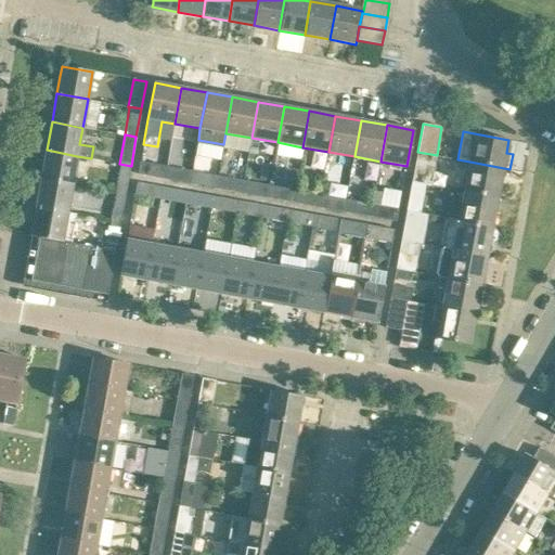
[(77,156),(47,150),(41,178),(73,184),(77,156)]
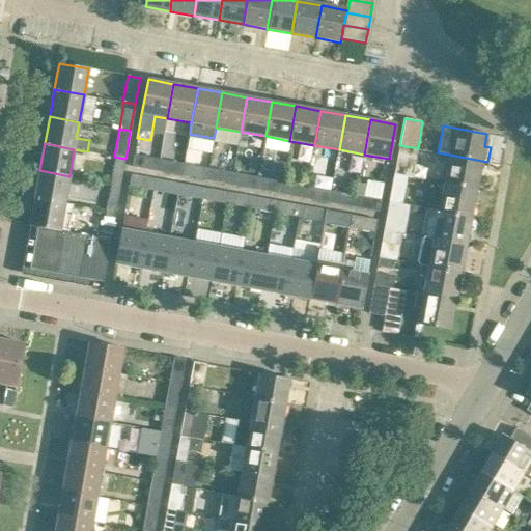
[(394,172),(409,175),(413,176),(418,148),(399,145),(394,172)]
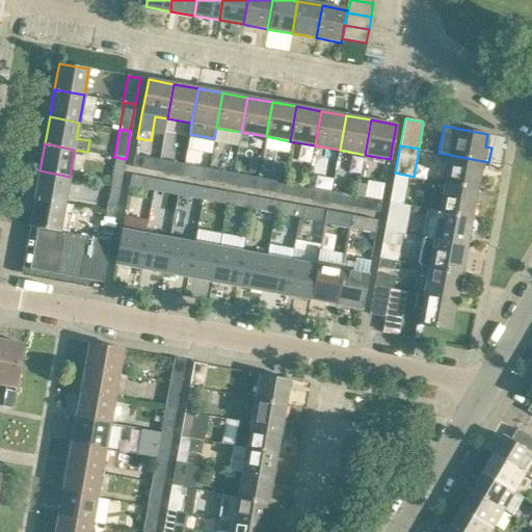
[(157,170),(159,158),(135,154),(133,166),(157,170)]
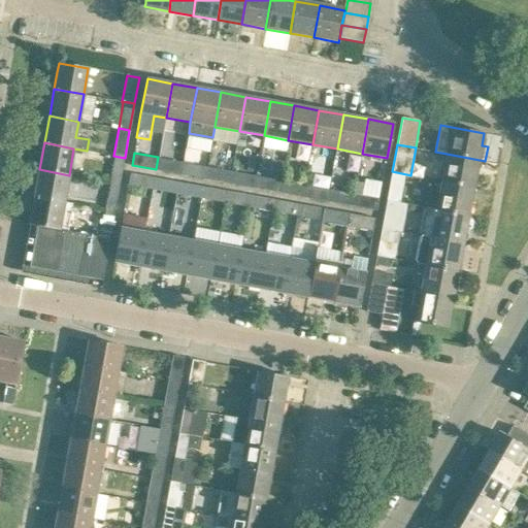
[(447,154),(441,182),(473,188),(479,161),(485,162),(485,161),(447,154)]
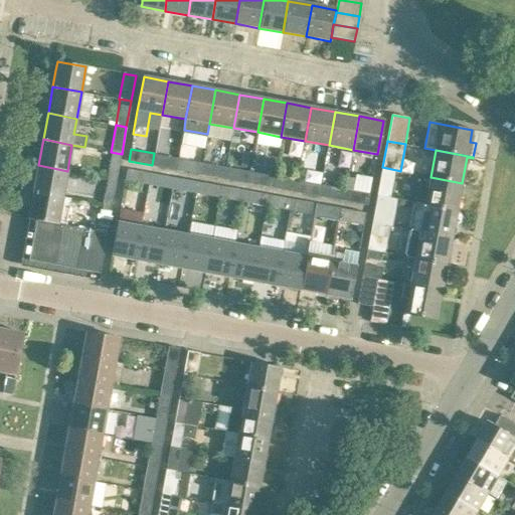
[(122,154),(111,152),(106,178),(117,180),(122,154)]
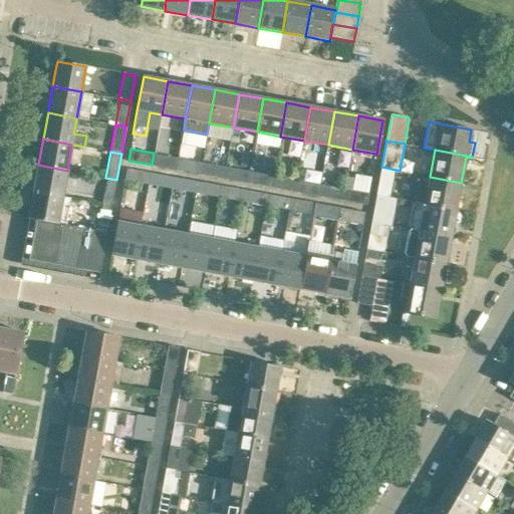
[(154,153),(152,165),(176,169),(178,158),(154,153)]
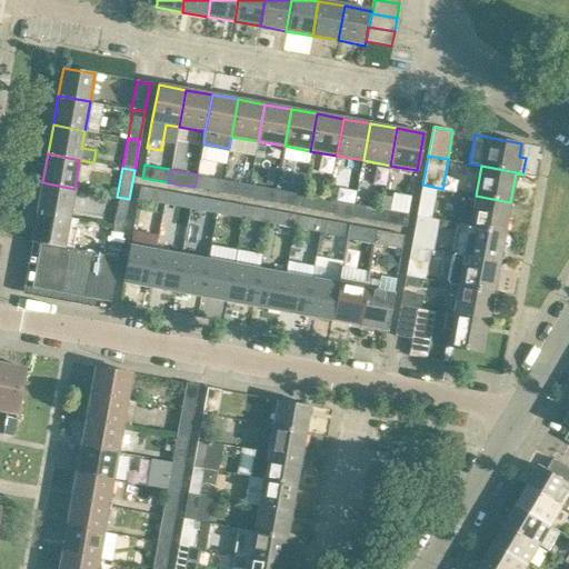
[(197,175),(195,187),(221,192),(223,179),(197,175)]
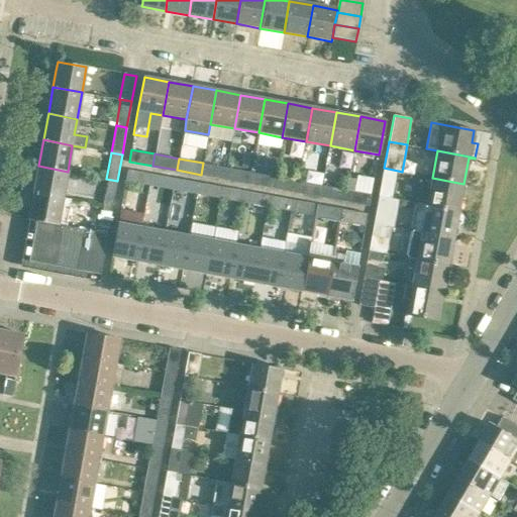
[(203,163),(201,175),(225,179),(227,167),(203,163)]
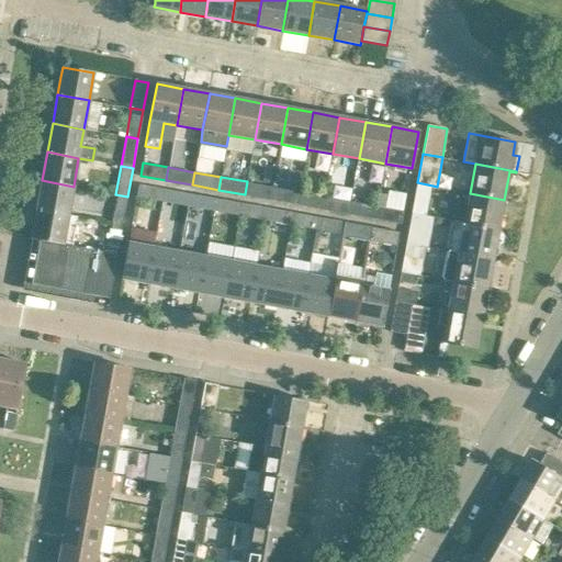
[(74,187),(42,180),(36,210),(68,215),(70,202),(79,204),(82,188),(74,187)]
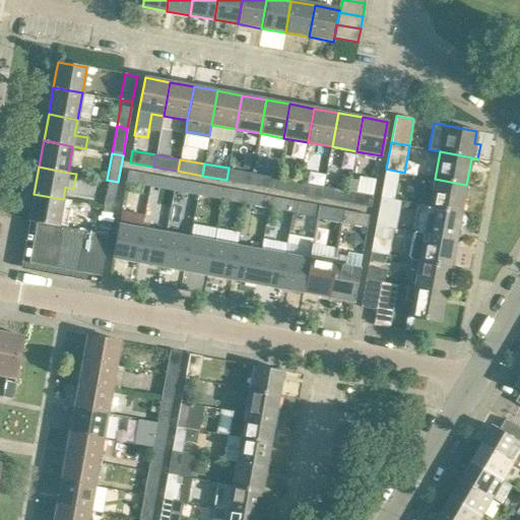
[(229,168),(226,180),(250,184),(252,173),(229,168)]
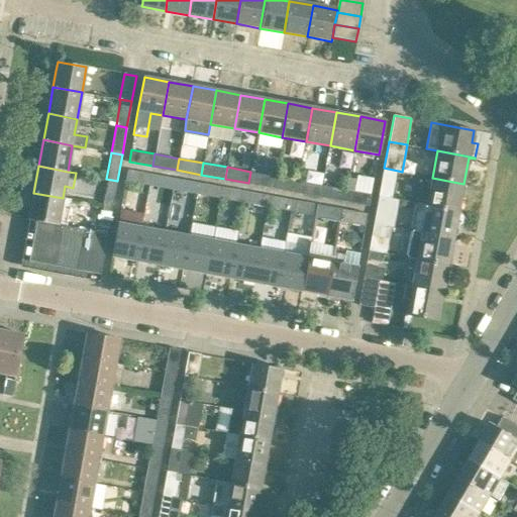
[(393,198),(398,171),(384,168),(379,195),(393,198)]
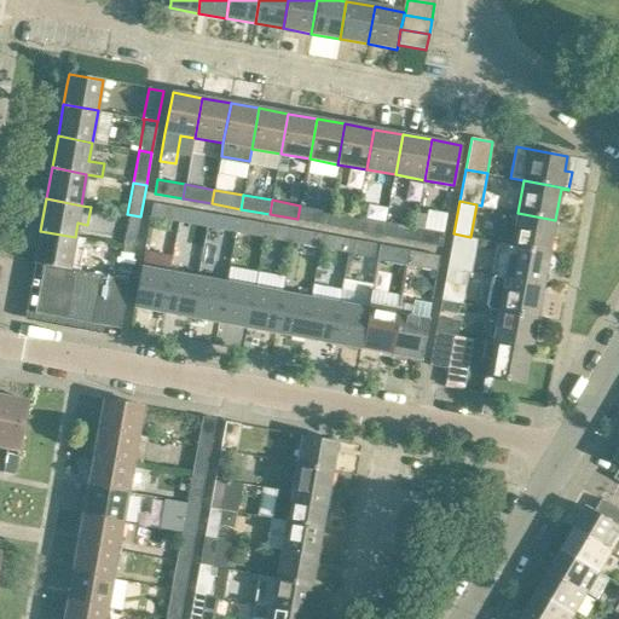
[(150,217),(179,223),(181,208),(152,203),(150,217)]
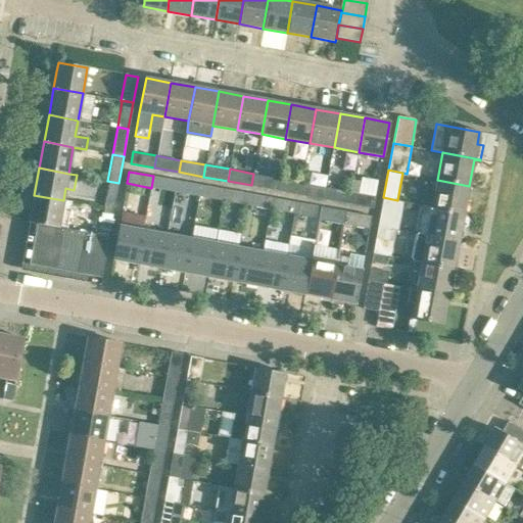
[(253,174),(251,185),(276,190),(278,178),(253,174)]
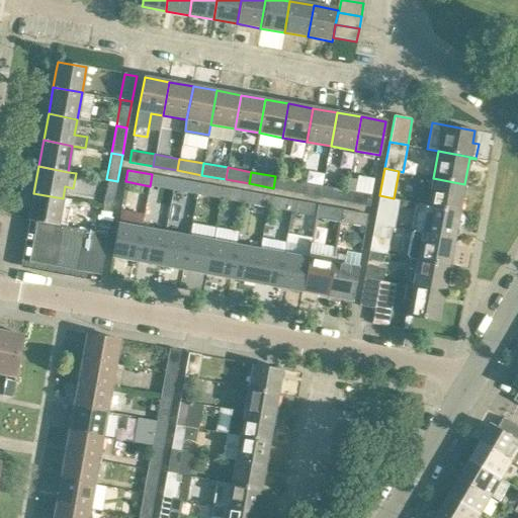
[(176,178),(152,174),(150,186),(174,190),(176,178)]
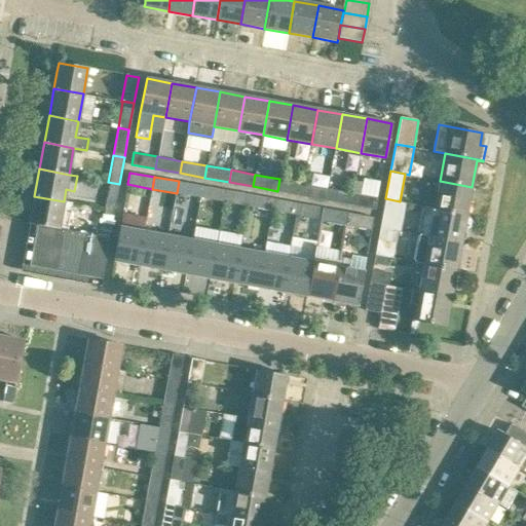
[(279,179),(277,191),(302,195),(304,183),(279,179)]
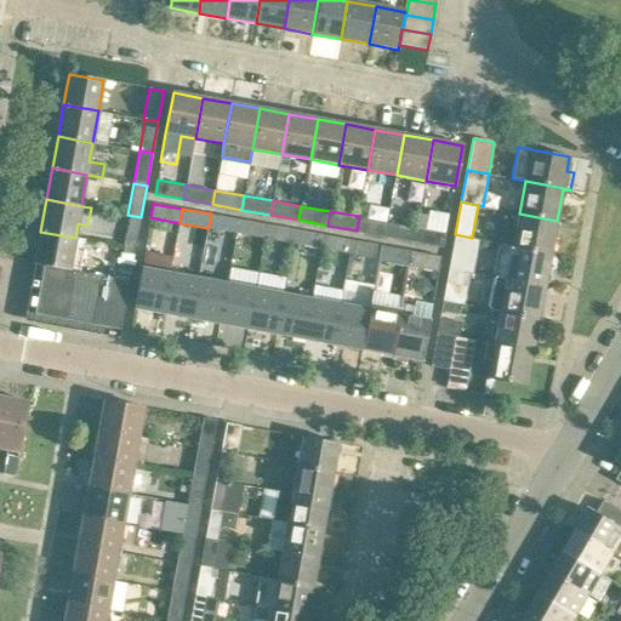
[(209,228),(237,233),(240,220),(211,214),(209,228)]
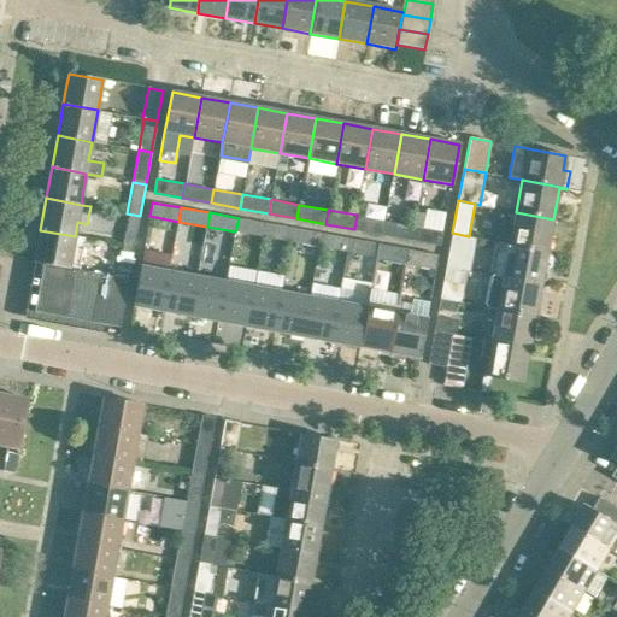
[(516,212),(510,244),(547,251),(553,219),(516,212)]
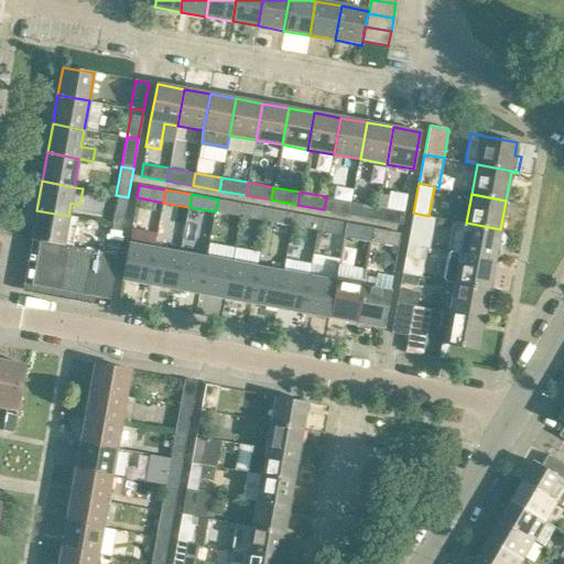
[(128,197),(116,195),(111,224),(122,226),(128,197)]
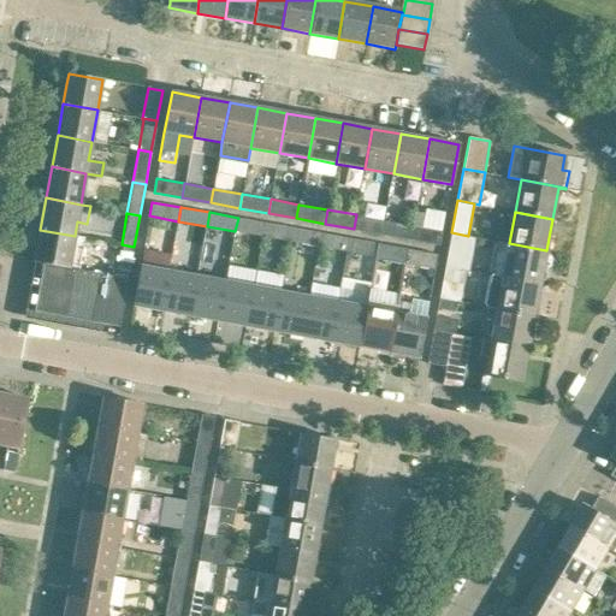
[(356,214),(354,229),(383,234),(385,220),(356,214)]
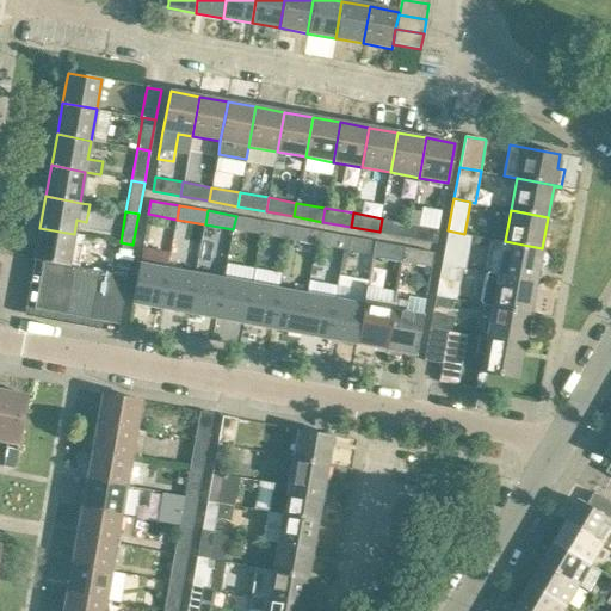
[(261,235),(264,221),(236,216),(233,229),(261,235)]
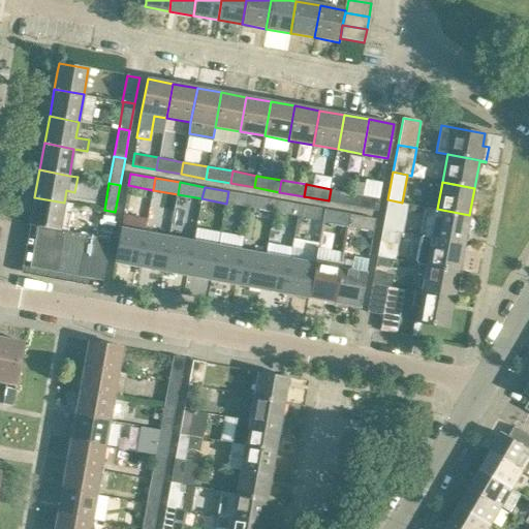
[(331,189),(329,200),(353,206),(355,193),(331,189)]
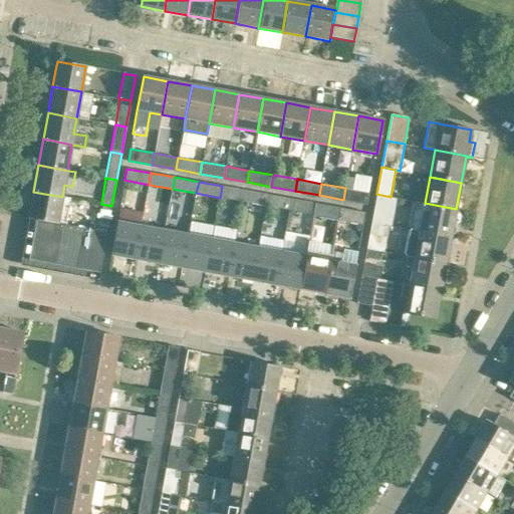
[(220,198),(244,202),(246,190),(222,186),(220,198)]
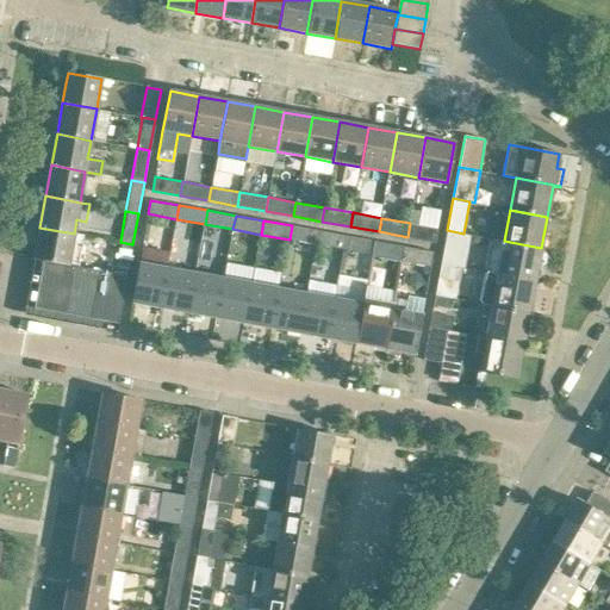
[(439,228),(410,223),(408,237),(436,242),(439,228)]
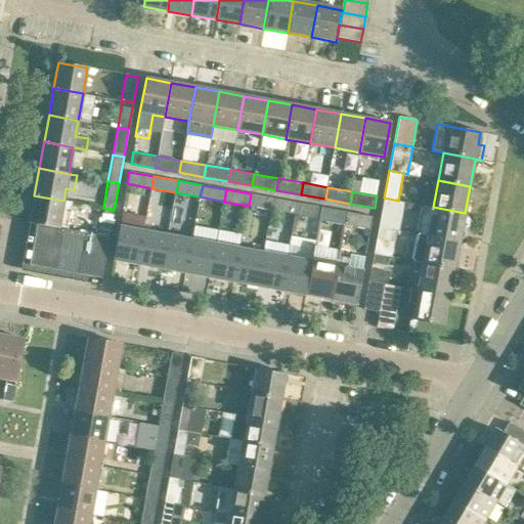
[(273,210),(275,199),(251,193),(249,206),(273,210)]
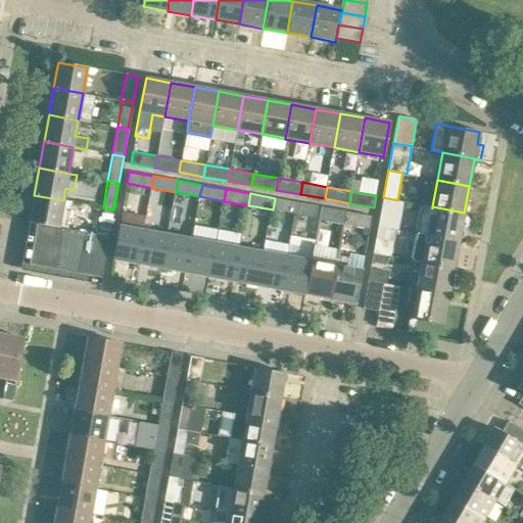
[(34,195),(32,208),(29,223),(36,224),(58,228),(61,228),(66,229),(72,201),(63,200),(34,195)]
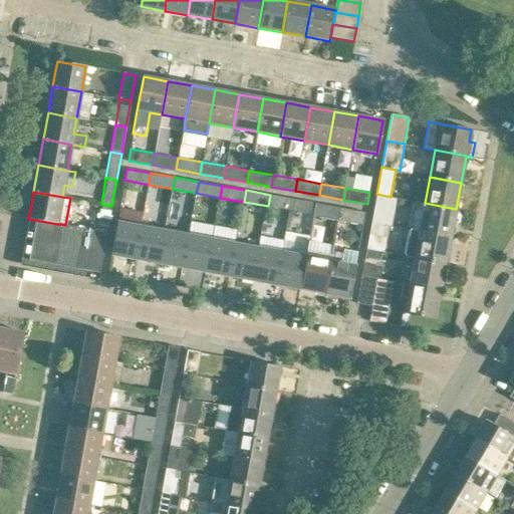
[(268,206),(291,211),(293,199),(270,195),(268,206)]
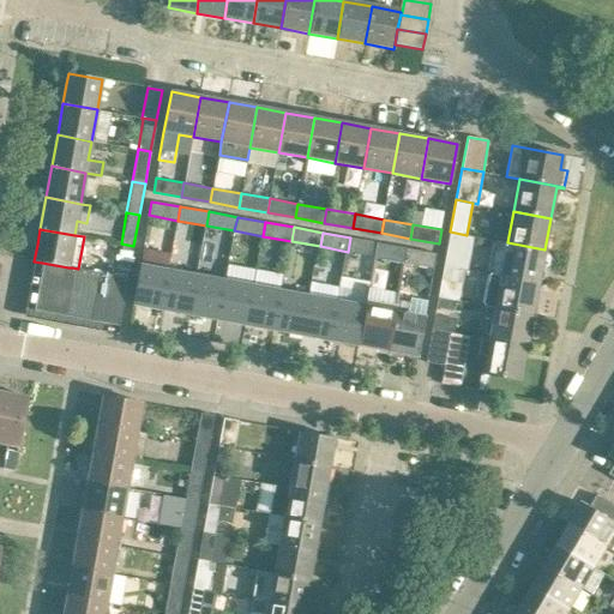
[(375,257),(378,242),(350,238),(348,252),(375,257)]
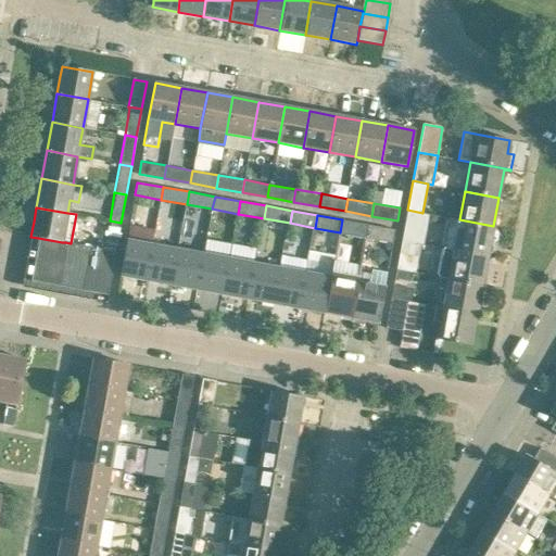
[(445,248),(454,249),(488,255),(490,243),(493,243),(497,241),(498,234),(496,230),(493,229),(493,226),(459,219),(451,217),(445,248)]
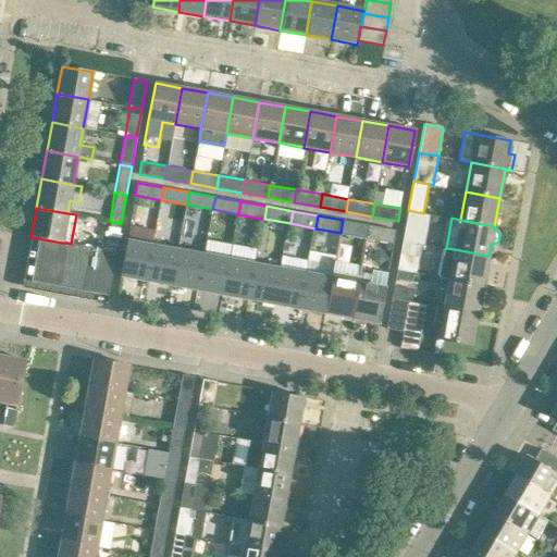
[(341,233),(368,238),(370,225),(343,220),(341,233)]
